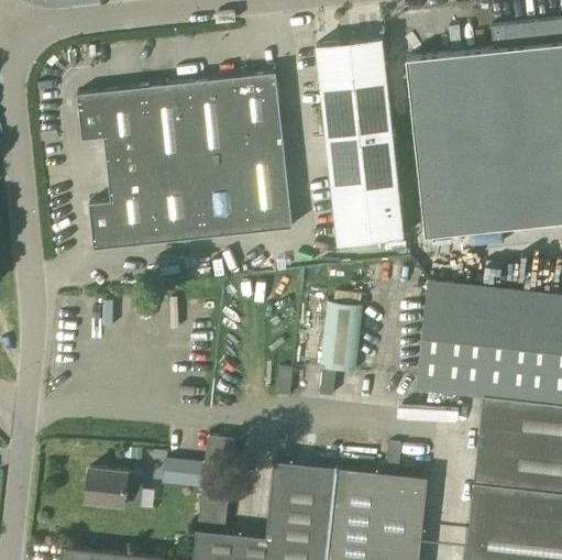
[(405,58),(425,235),(561,220),(561,19),(491,28),(493,48),(405,58)]
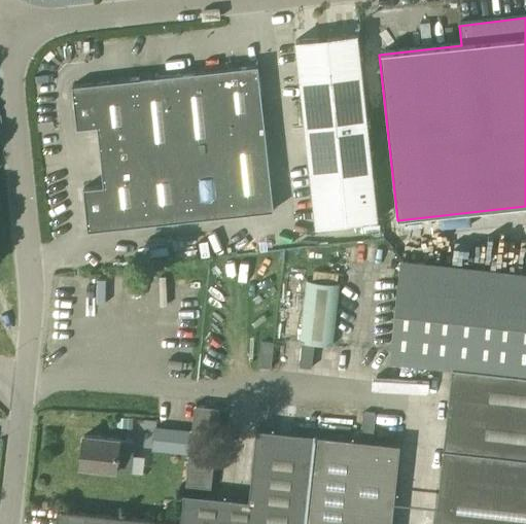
[(295,43),(306,136),(366,130),(357,36),(295,43)]
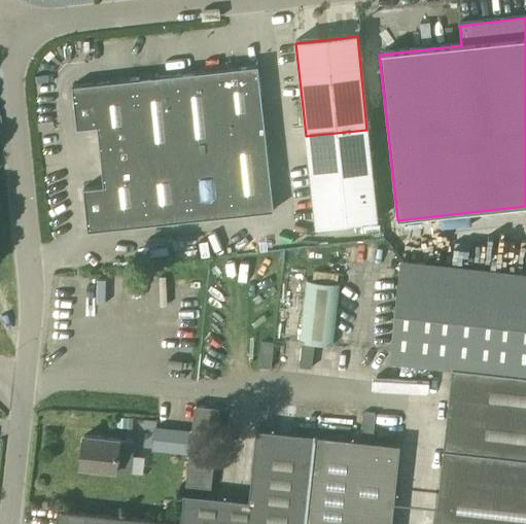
[(71,89),(76,132),(96,130),(103,189),(82,191),(88,234),(273,214),(270,182),(257,69),(71,89)]
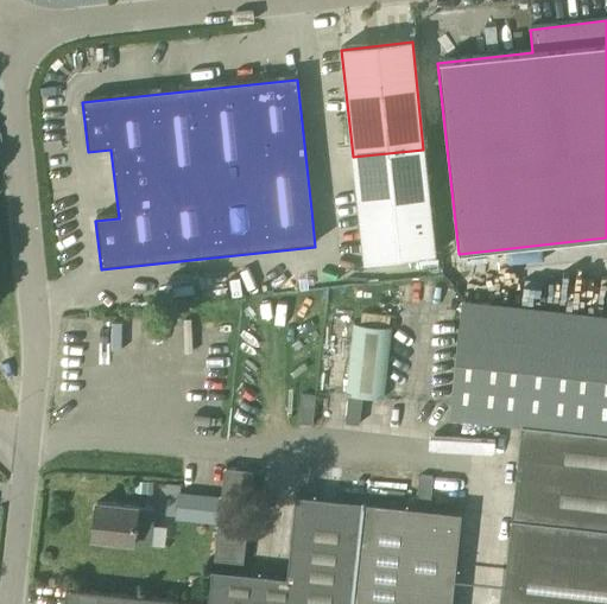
[(423,150),(353,157),(365,265),(435,256),(423,150)]
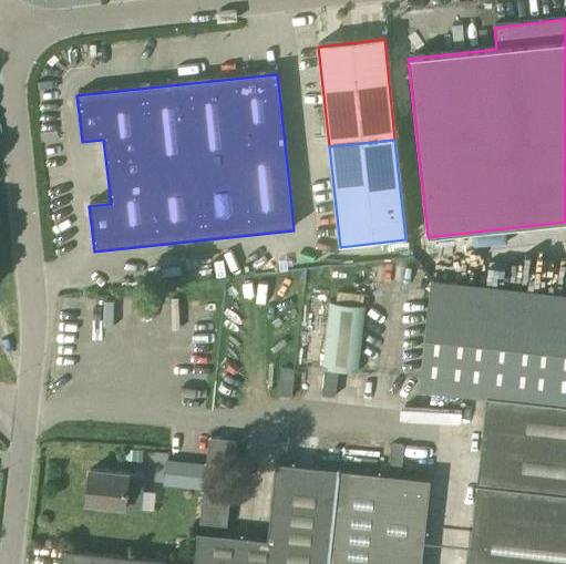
[(483,246),(485,268),(511,267),(510,245),(483,246)]
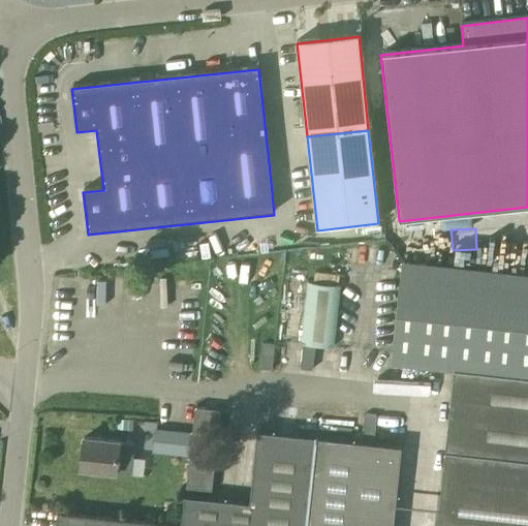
[(454,371),(527,379),(527,276),(401,263),(390,365),(454,371)]
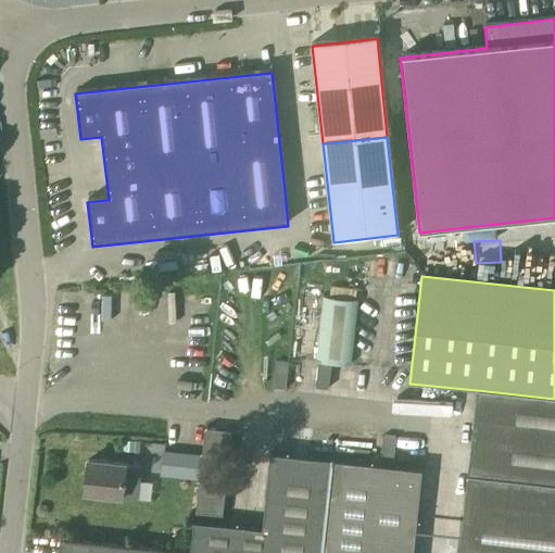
[(316,390),(328,392),(330,365),(348,367),(354,304),(323,301),(316,364),(319,364),(316,390)]
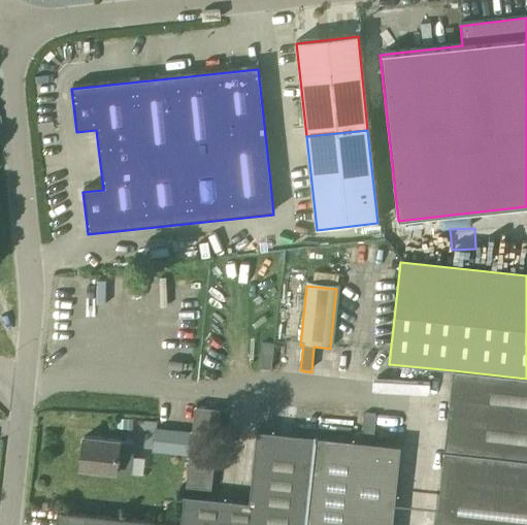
[(258,371),(271,372),(273,347),(261,346),(258,371)]
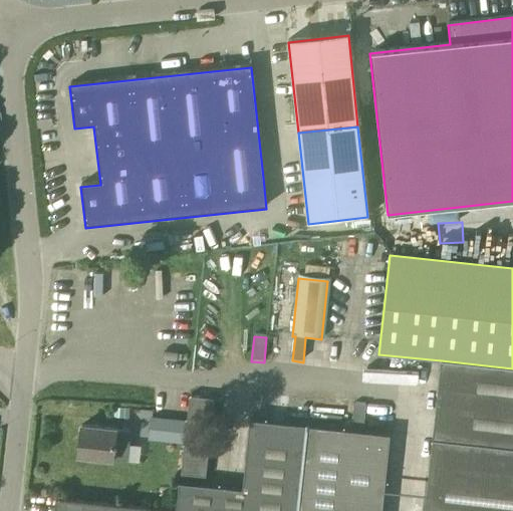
[(512,510),(512,368),(441,360),(425,510),(512,510)]
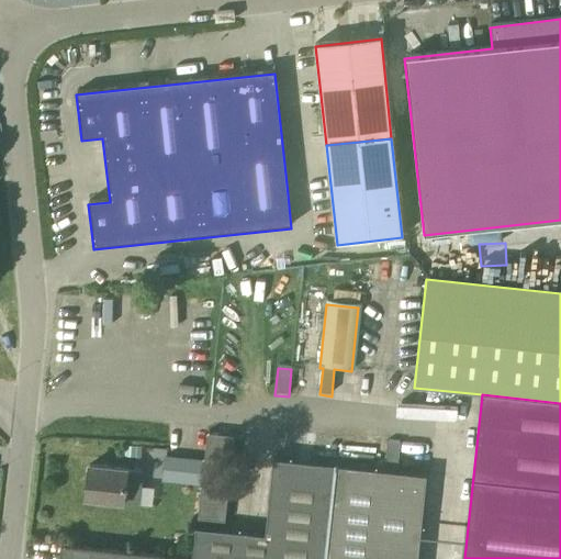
[(206,435),(200,487),(200,488),(228,490),(234,438),(206,435)]
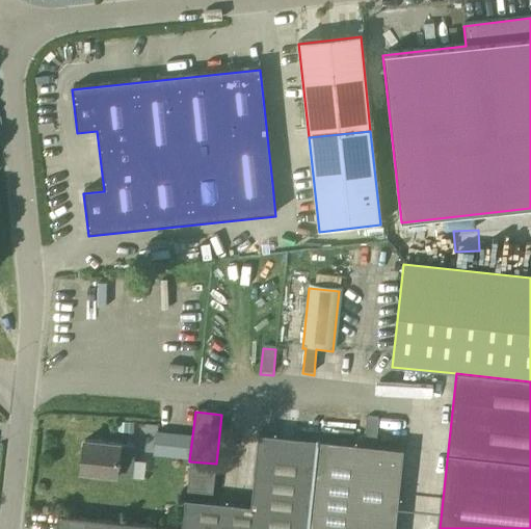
[(366,420),(363,447),(375,449),(378,422),(366,420)]
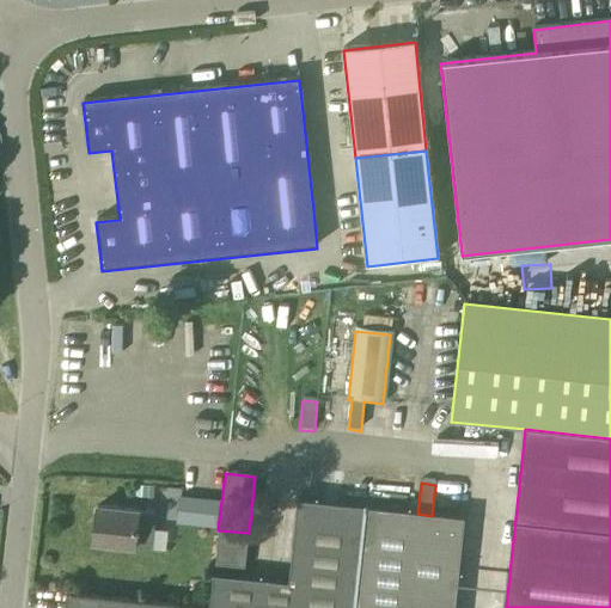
[(146,501),(147,490),(135,490),(134,499),(146,501)]
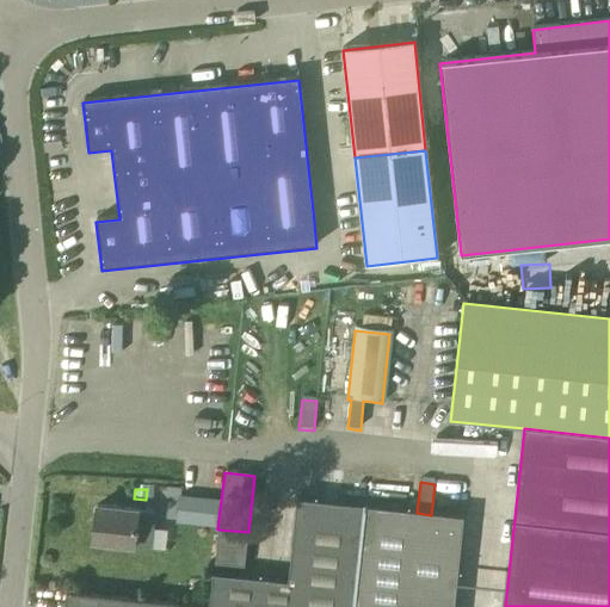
[(211,576),(209,605),(222,606),(349,606),(362,507),(297,500),(288,584),(211,576)]
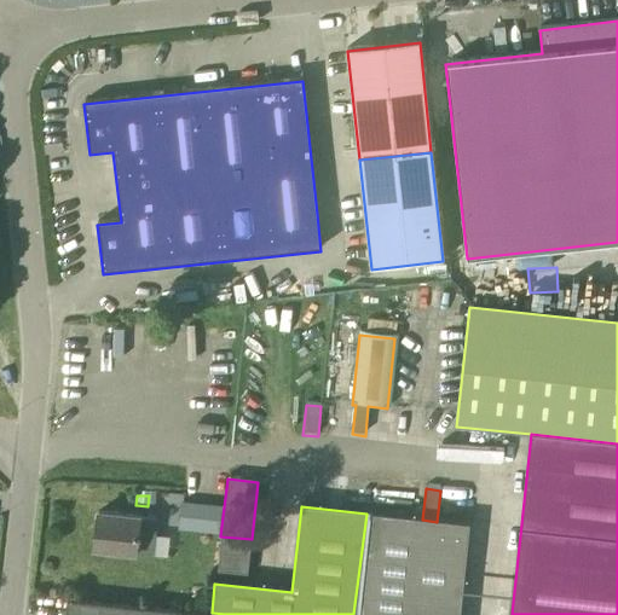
[(180,508),(179,531),(215,534),(218,511),(180,508)]
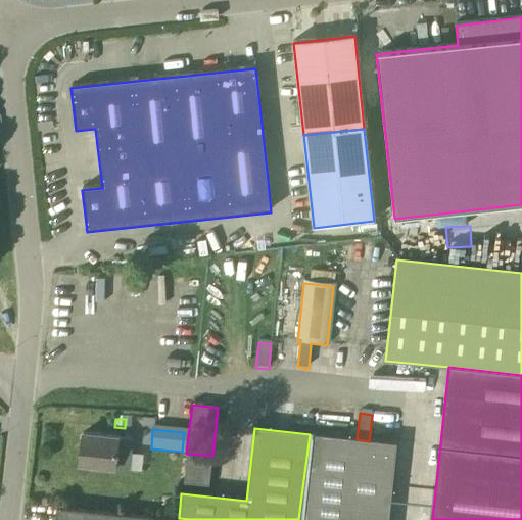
[(79,467),(114,471),(114,470),(129,471),(133,440),(117,439),(117,438),(82,434),(79,467)]
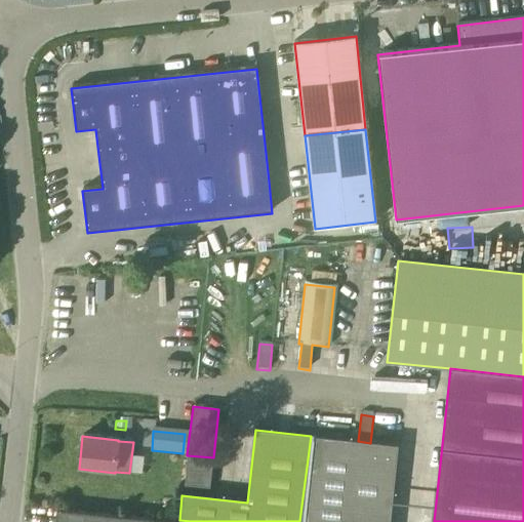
[(311,436),(299,521),(389,521),(399,446),(370,443),(358,441),(311,436)]
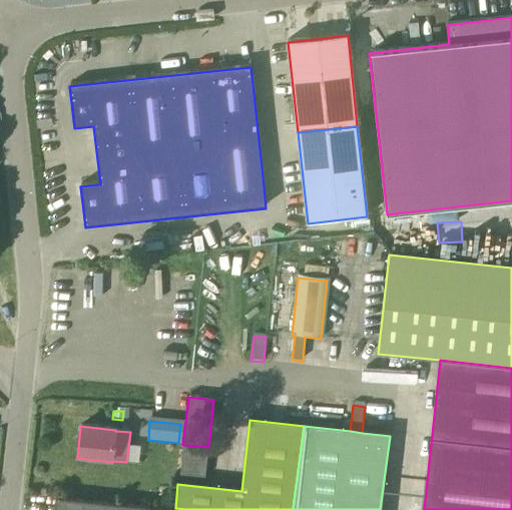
[(58,500),(56,509),(186,509),(175,508),(175,509),(146,509),(82,502),(58,500)]
